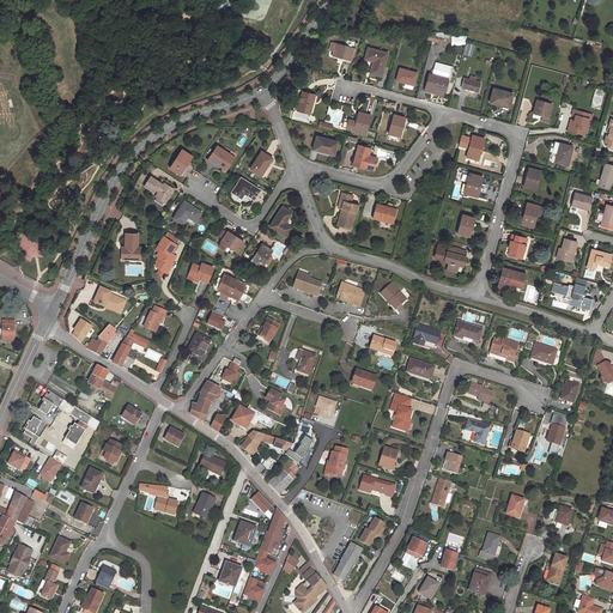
[(444,40),(434,37),(432,41),(437,42),(437,46),(442,47),(444,40)]
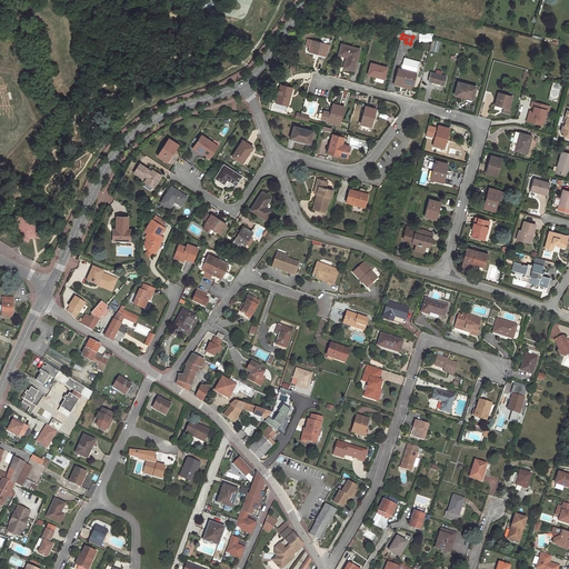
[(329,46),(311,41),(310,48),(309,51),(318,55),(318,53),(326,56),(329,46)]
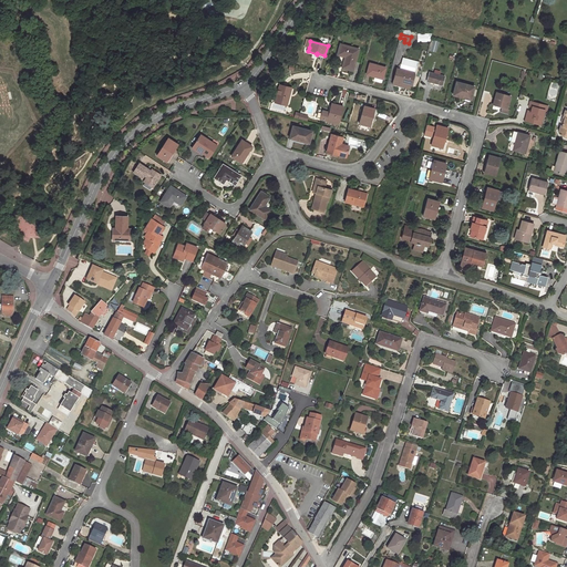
[(359,50),(340,44),(338,54),(344,57),(342,68),(353,71),(359,50)]
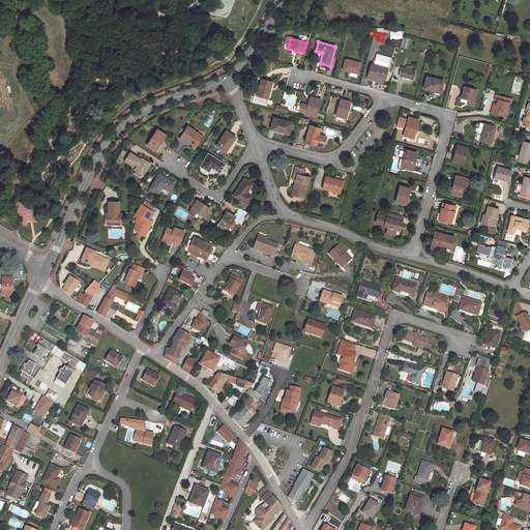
[(375,62),(374,65),(387,68),(390,57),(377,54),(375,62)]
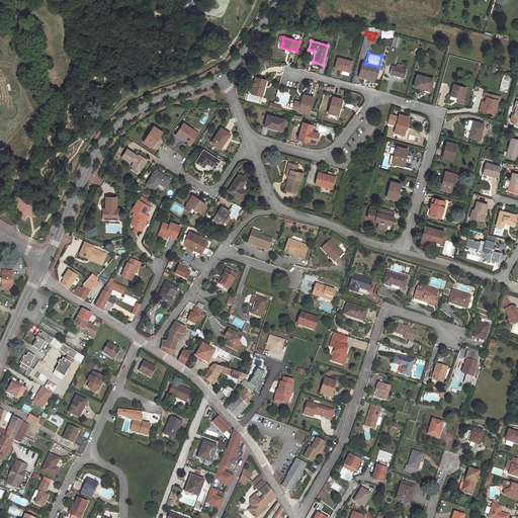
[(342,70),(349,72),(352,62),(338,58),(335,68),(342,70)]
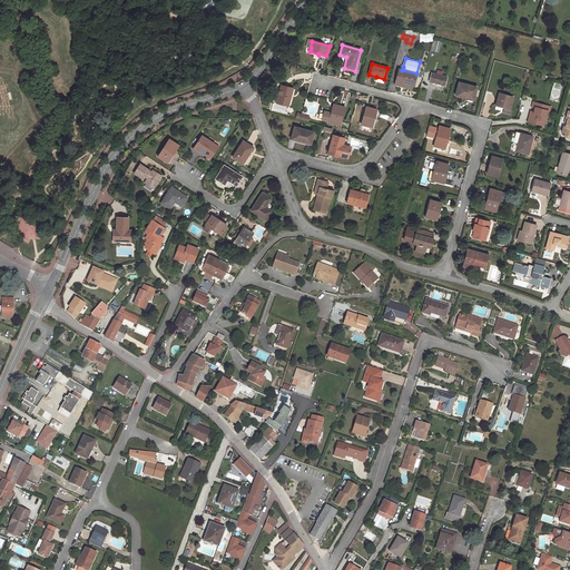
[(402,70),(399,69),(395,85),(412,89),(416,74),(402,70)]
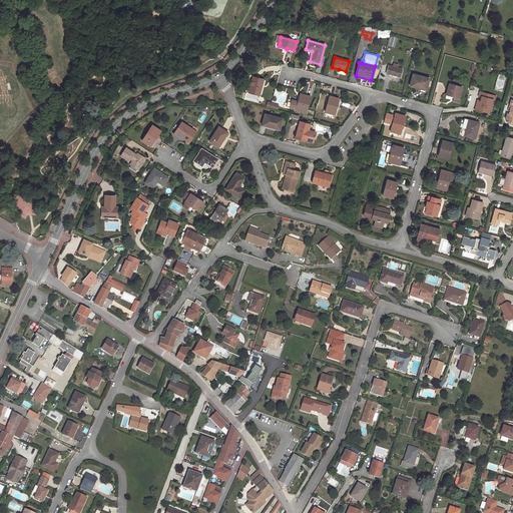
[(402,69),(388,66),(386,73),(400,77),(402,69)]
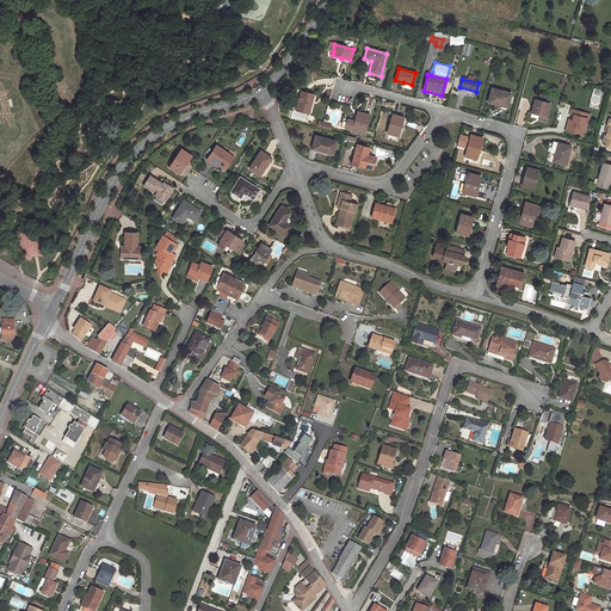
[(511,94),(492,90),(488,103),(507,107),(511,94)]
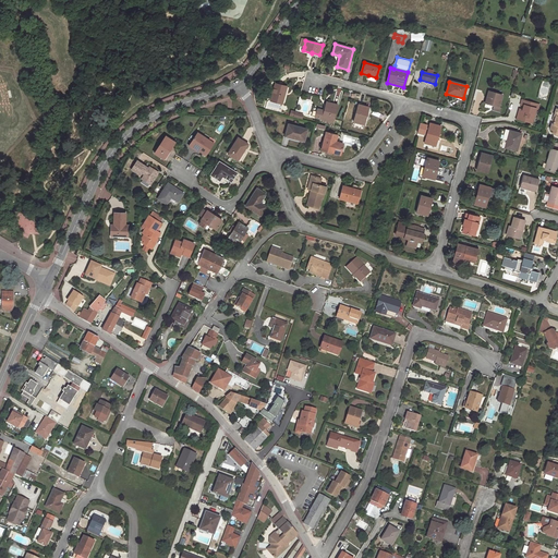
[(283,91),(286,92),(287,87),(275,84),(270,101),(280,104),(283,91)]
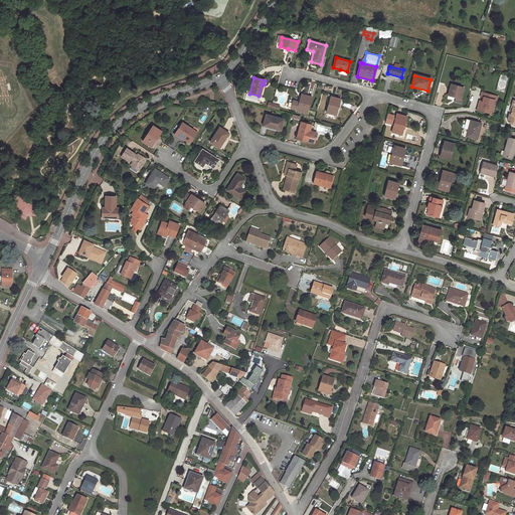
[(464,89),(451,84),(448,96),(452,97),(453,96),(456,97),(455,102),(462,104),(463,100),(461,99),(464,89)]
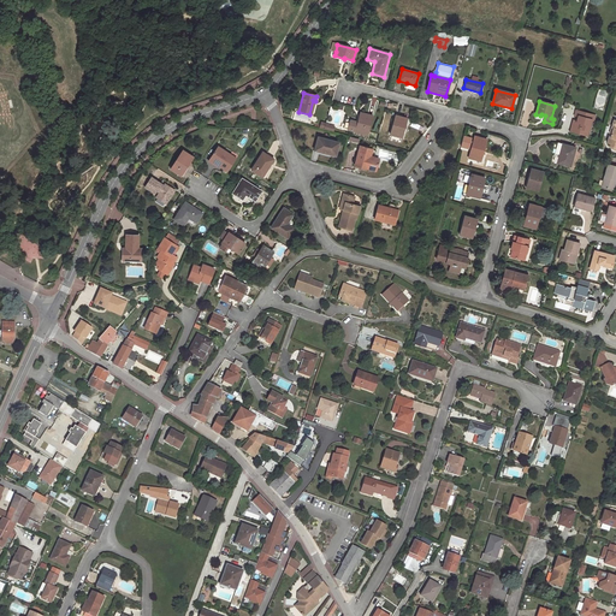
[(596,116),(576,111),(574,116),(576,117),(575,122),(573,120),(570,131),(585,136),(586,130),(588,131),(592,120),(594,122),(596,116)]
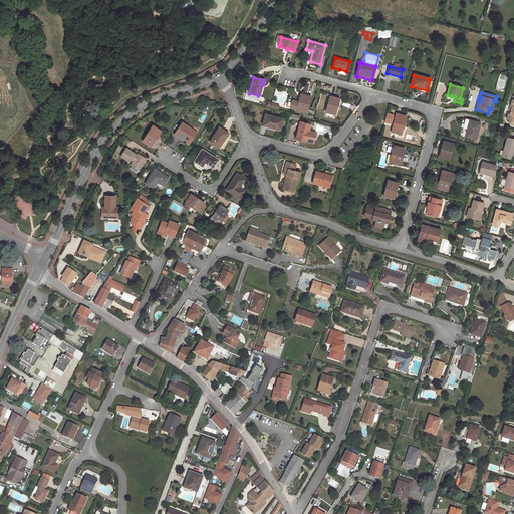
[(292,100),(289,99),(287,106),(306,112),(310,96),(300,94),(299,101),(299,102),(292,100)]
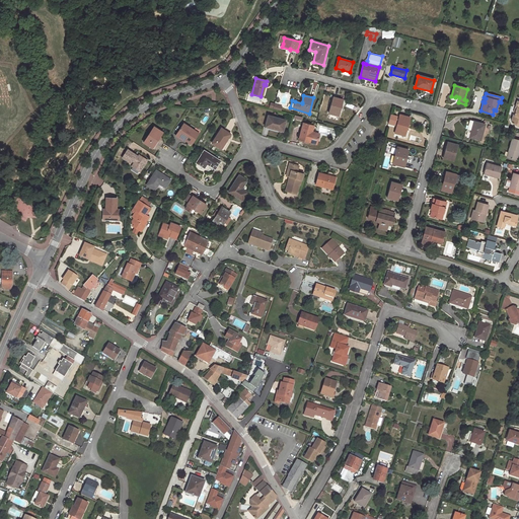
[(343,100),(334,97),(328,114),(339,116),(343,100)]
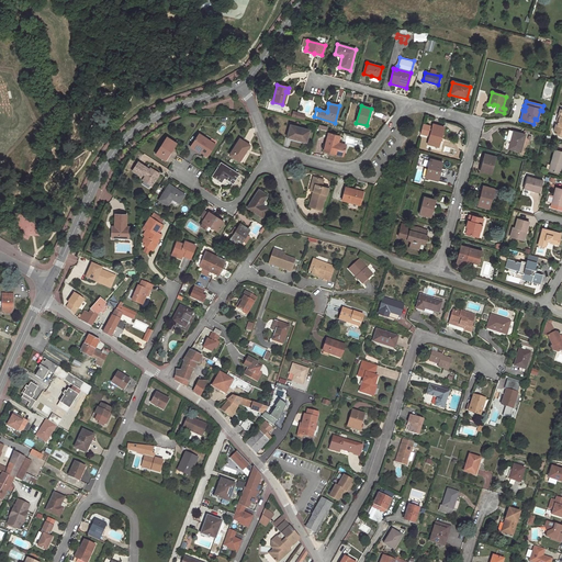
[(445,127),(433,124),(428,144),(438,147),(440,138),(441,138),(445,127)]
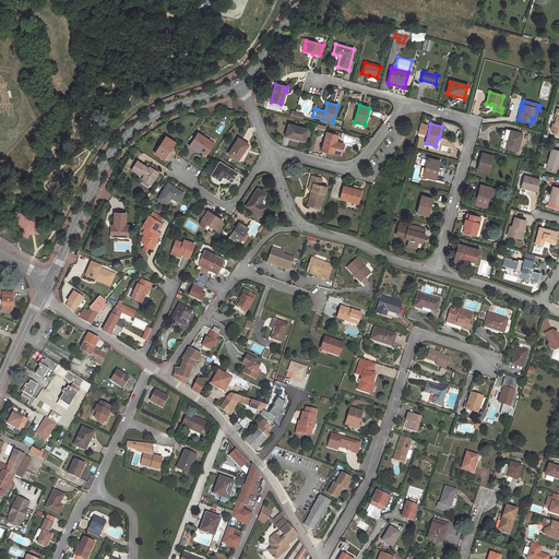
[(308,129),(289,125),(286,135),(289,137),(289,138),(305,142),(308,129)]
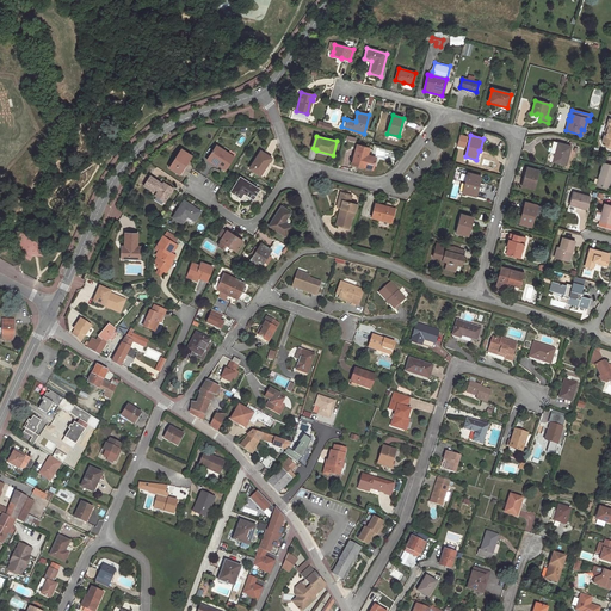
[(571,147),(557,143),(553,162),(566,165),(571,147)]
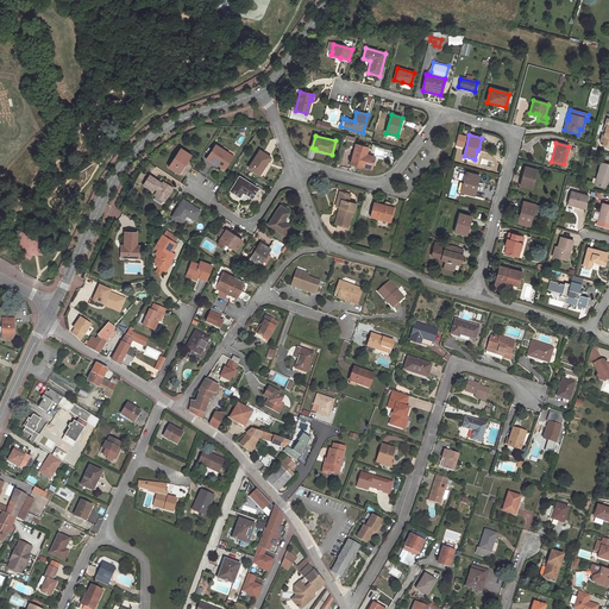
[(207,158),(214,162),(225,169),(233,157),(215,145),(207,158)]
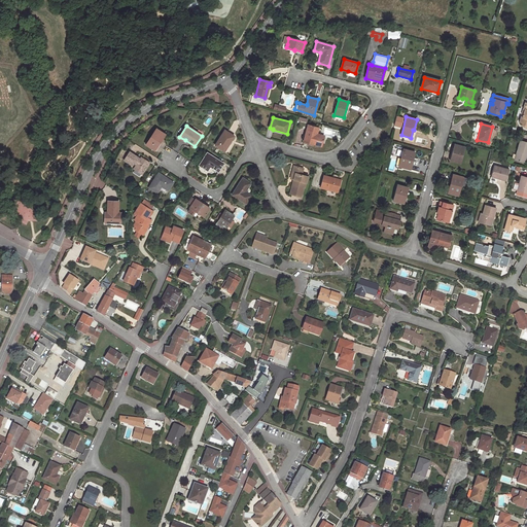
[(316,137),(317,134),(318,129),(308,126),(304,141),(321,146),(323,138),(316,137)]
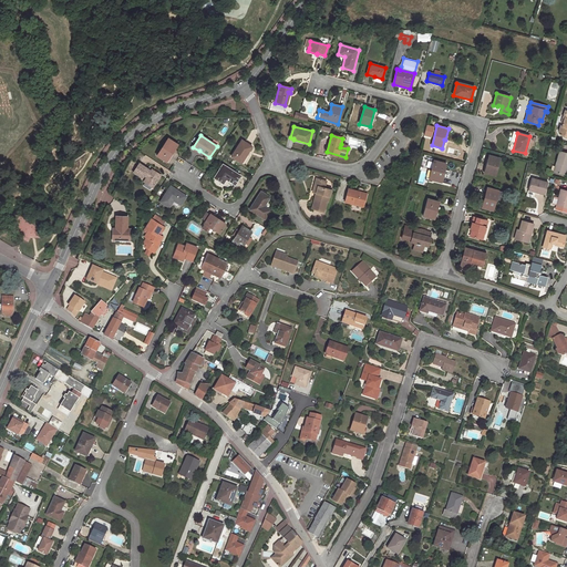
[(178,145),(168,138),(157,155),(166,162),(172,154),(178,145)]
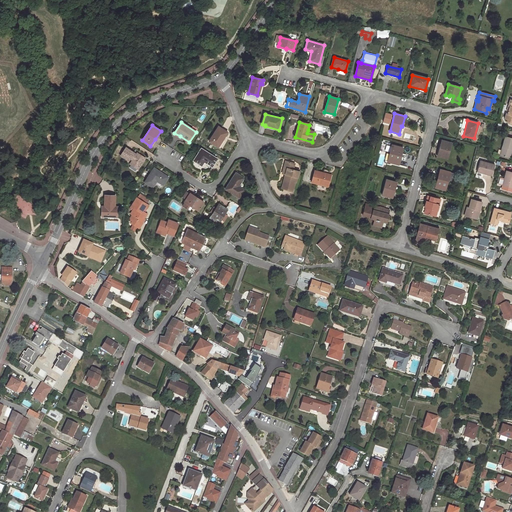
[(222,140),(227,132),(218,127),(209,141),(217,147),(222,140)]
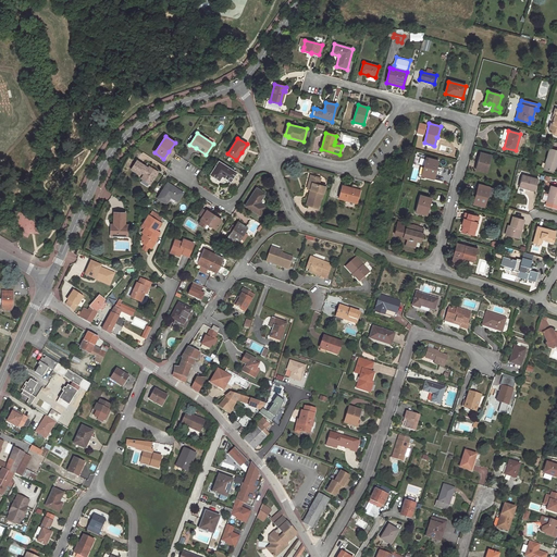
[(556,150),(549,149),(544,169),(554,171),(556,162),(556,150)]
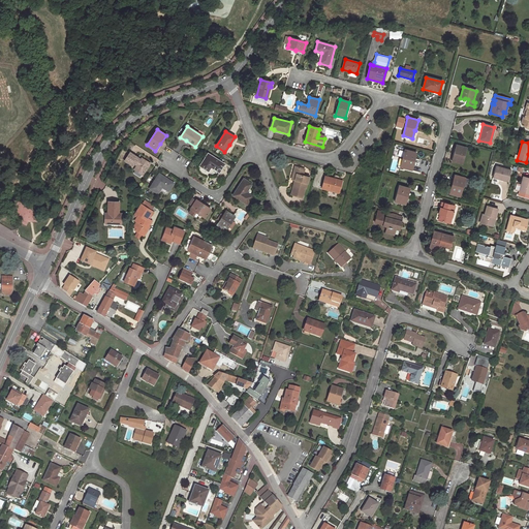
[(466,148),(457,145),(455,154),(453,161),(462,164),(466,148)]
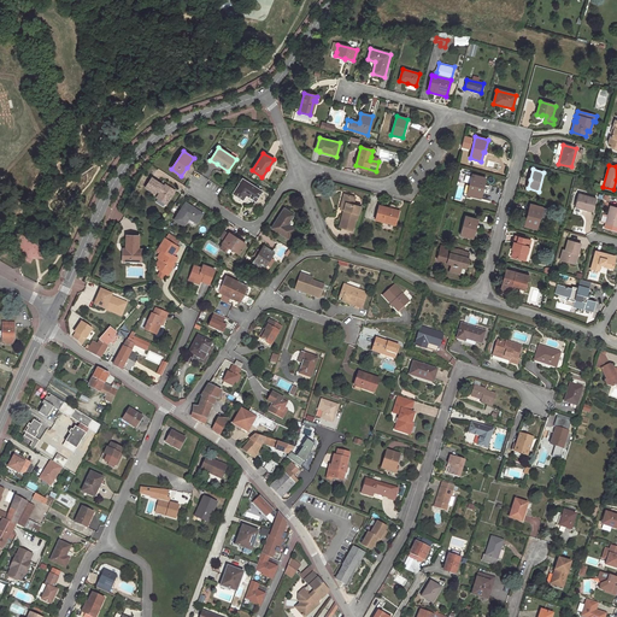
[(481,192),(482,193),(483,188),(482,188),(485,178),(472,175),(469,184),(466,184),(464,194),(471,195),(480,198),(481,192)]
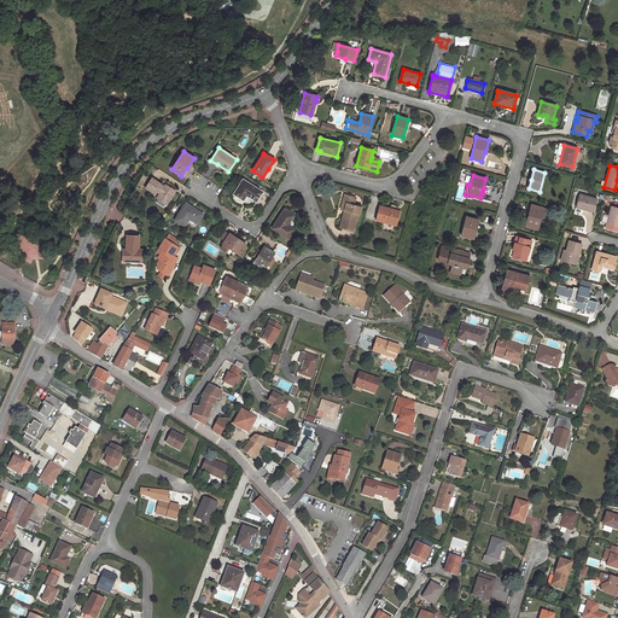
[(161,184),(152,179),(145,188),(155,194),(156,191),(159,194),(157,198),(167,204),(175,191),(165,185),(164,187),(161,185),(161,184)]
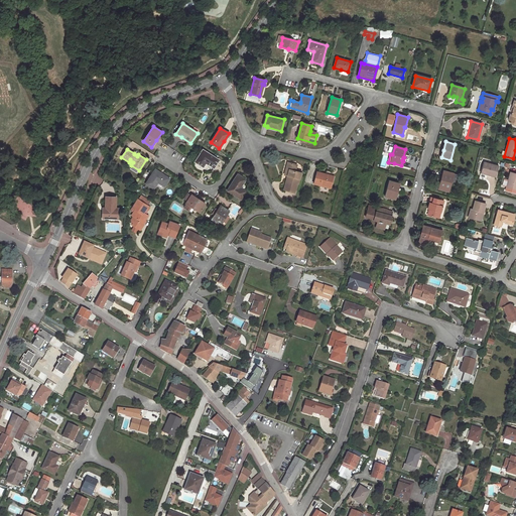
[(219,160),(203,150),(196,162),(203,166),(206,162),(214,168),(219,160)]
